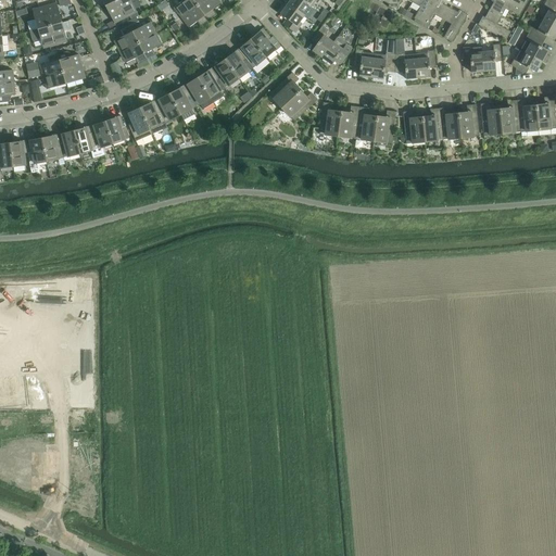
[(116,0),(105,7),(113,22),(115,24),(126,19),(116,0)]
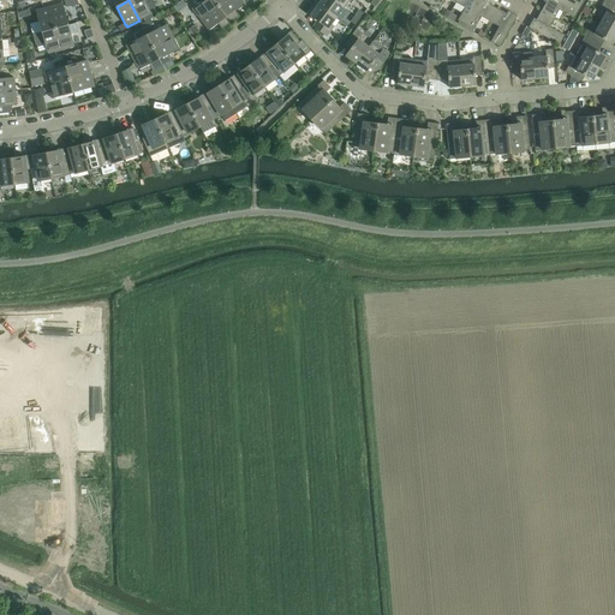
[(144,0),(130,0),(129,0),(139,21),(151,13),(144,0)]
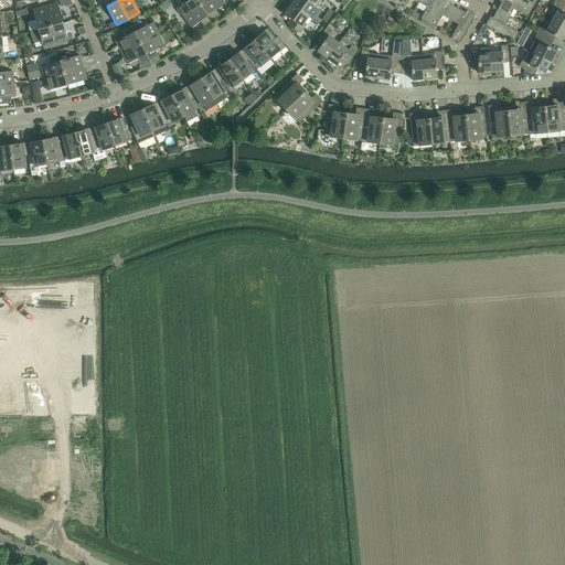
[(177,8),(184,18),(201,6),(195,0),(183,0),(185,2),(177,8)]
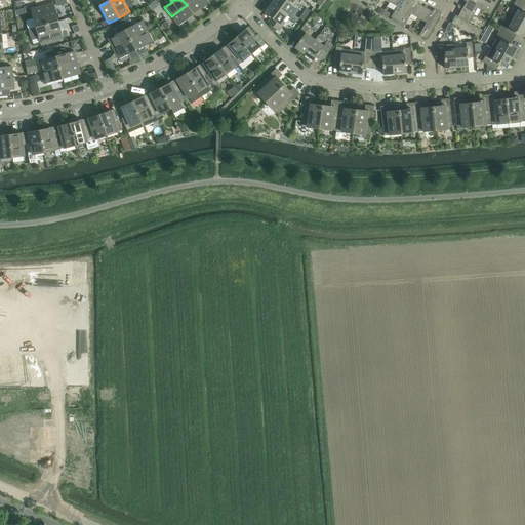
[(205,0),(193,0),(187,5),(197,19),(205,14),(201,9),(208,3),(205,0)]
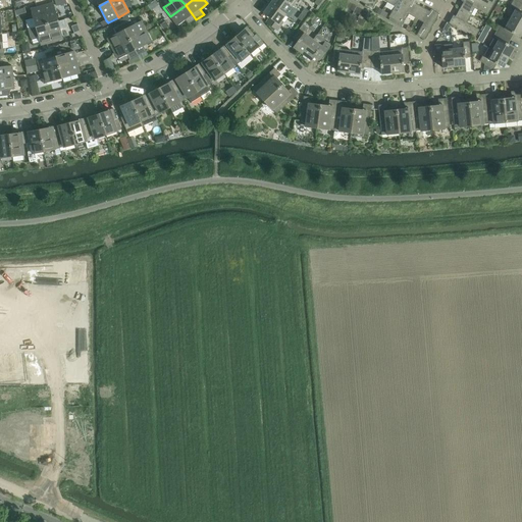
[(271,0),(273,1),(270,4),(285,15),(292,7),(282,0),(271,0)]
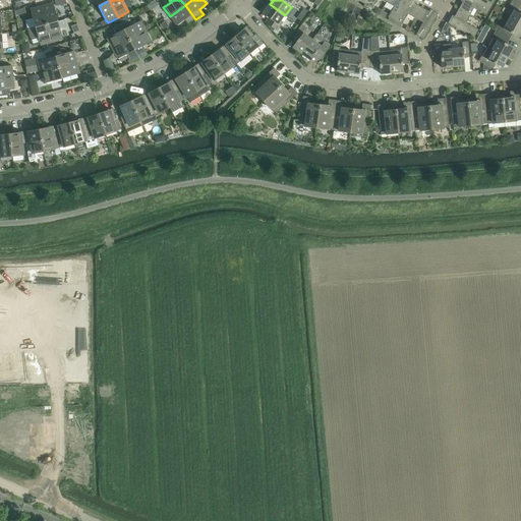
[(367,0),(365,5),(364,4),(363,6),(371,11),(378,0),(381,0),(386,2),(387,0),(367,0)]
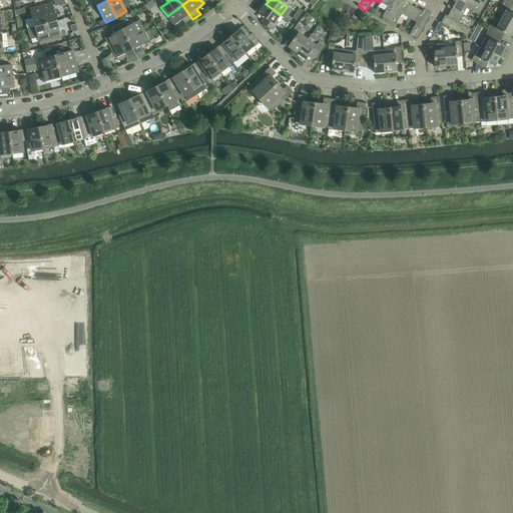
[(381,0),(380,2),(388,7),(382,17),(389,21),(400,0),(381,0)]
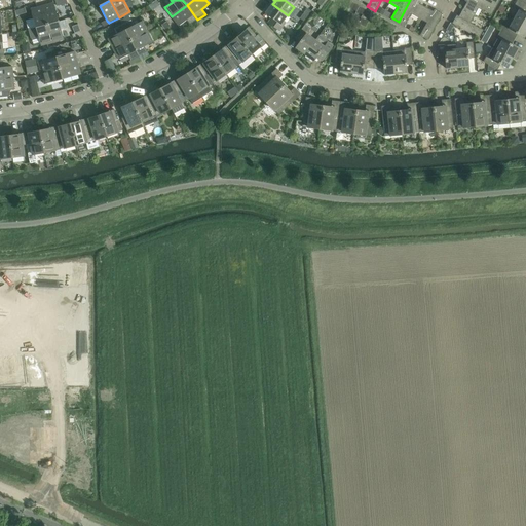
[(416,0),(410,0),(399,22),(406,26),(411,14),(419,20),(426,8),(419,4),(420,2),(416,0)]
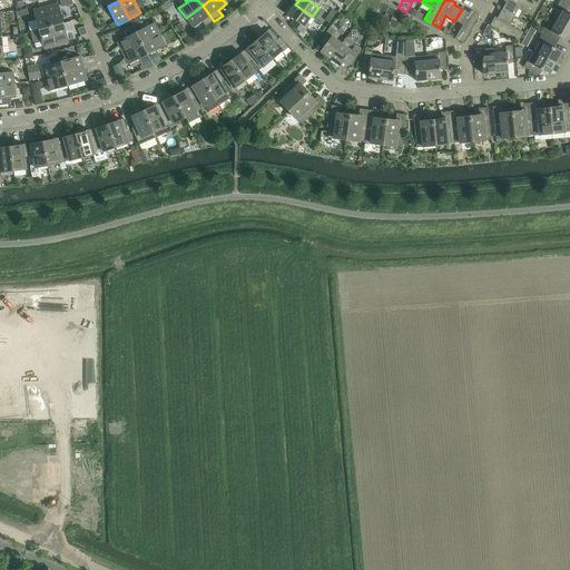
[(505,3),(501,11),(514,18),(519,10),(532,18),(537,9),(520,0),(504,0),(503,1),(505,3)]
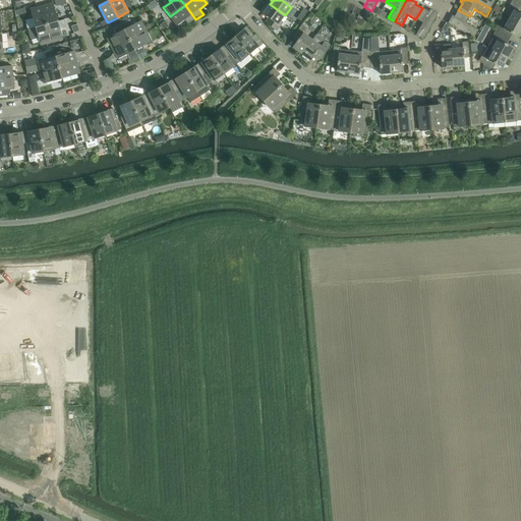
[(475,0),(490,8),(495,0),(494,0),(475,0)]
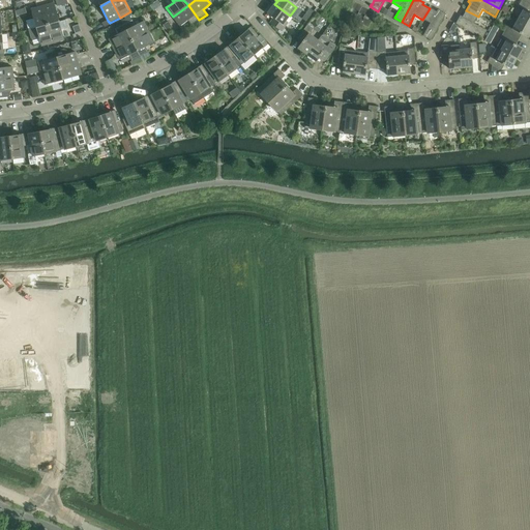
[(523,10),(518,20),(529,26),(529,6),(521,1),(518,7),(523,10)]
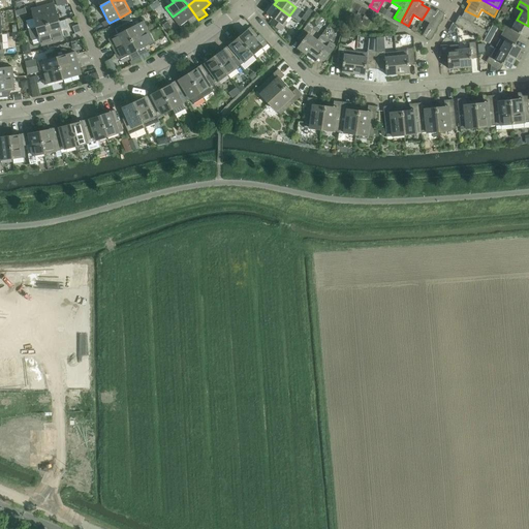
[(54,3),(42,6),(48,25),(59,22),(54,3)]
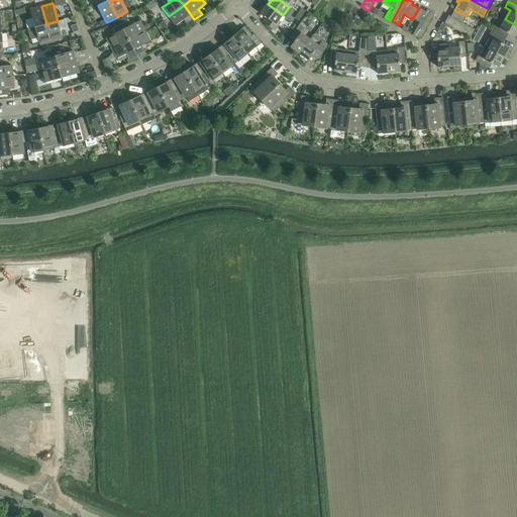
[(283,15),(268,4),(261,13),(267,18),(264,23),(275,31),(281,22),(279,21),(283,15)]
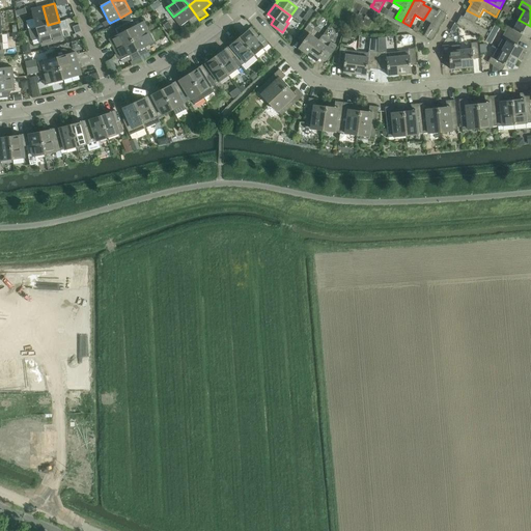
[(189,5),(173,17),(180,27),(188,21),(192,26),(199,20),(189,5)]
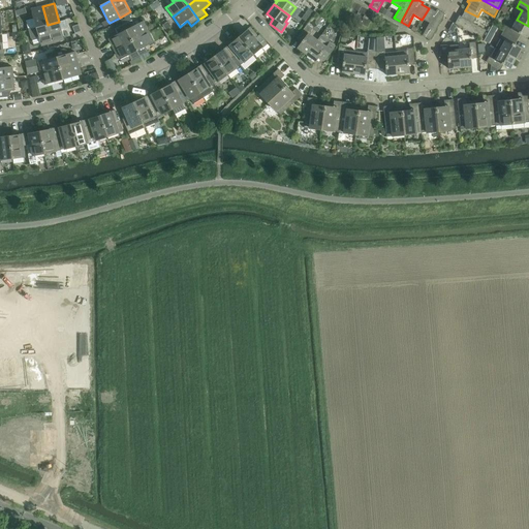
[(34,20),(26,22),(28,30),(36,28),(48,25),(42,6),(31,9),(34,20)]
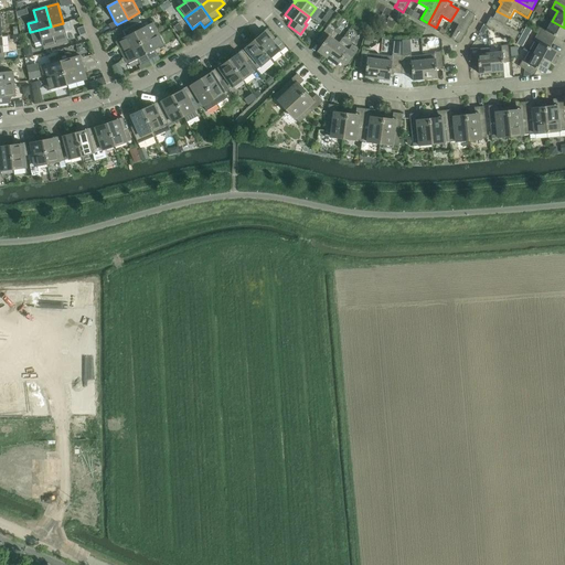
[(458,9),(450,21),(458,25),(450,39),(459,44),(476,16),(467,11),(466,13),(458,9)]
